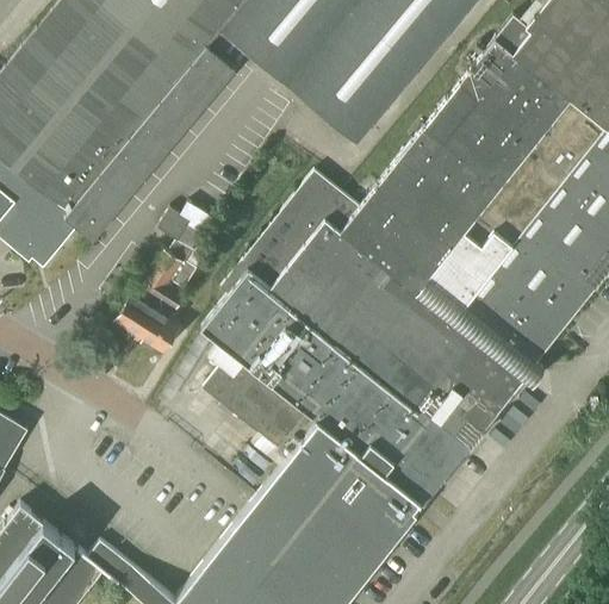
[(79,603),(104,573),(136,599),(142,603),(347,603),(417,516),(414,514),(421,505),(423,508),(526,379),(533,385),(542,373),(547,367),(539,361),(608,273),(608,0),(546,0),(528,24),(515,12),(495,41),(361,206),(345,192),(316,169),(219,292),(228,298),(202,330),(204,334),(212,338),(213,340),(221,346),(207,361),(210,363),(212,365),(218,369),(204,388),(290,458),(259,498),(175,602),(103,541),(88,559),(75,549),(43,524),(22,506),(0,533),(0,478),(4,472),(6,468),(29,433),(0,415),(0,603),(79,603)]
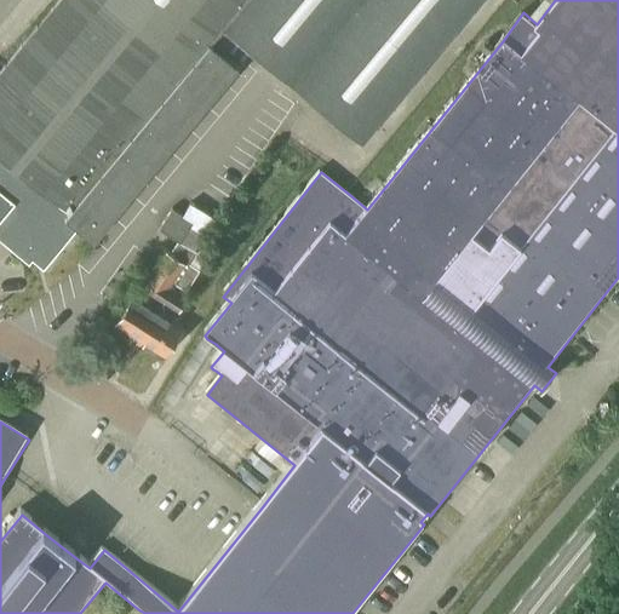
[(64,0),(0,78),(0,239),(45,276),(82,230),(87,234),(98,244),(240,74),(213,51),(227,35),(364,148),(486,0),(64,0)]
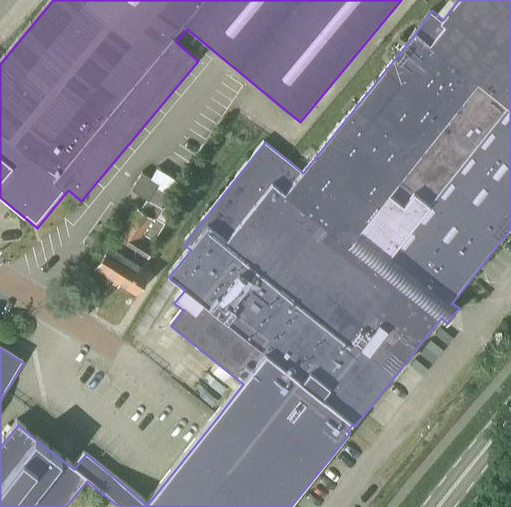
[(143,177),(132,194),(148,204),(162,213),(166,208),(180,186),(158,173),(152,183),(143,177)]
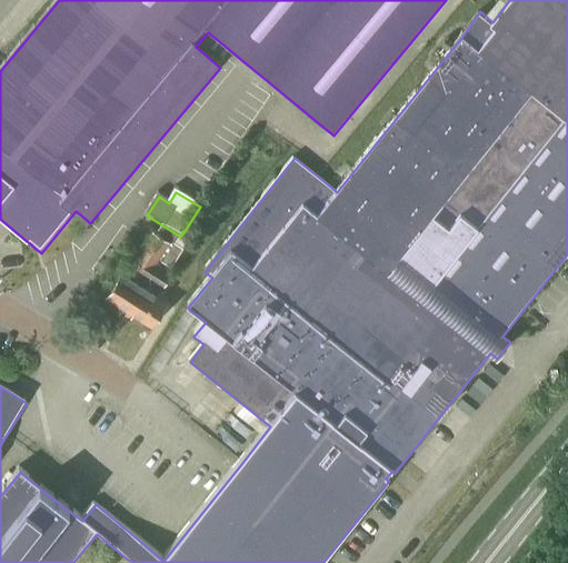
[(216,231),(226,215),(218,210),(207,225),(216,231)]
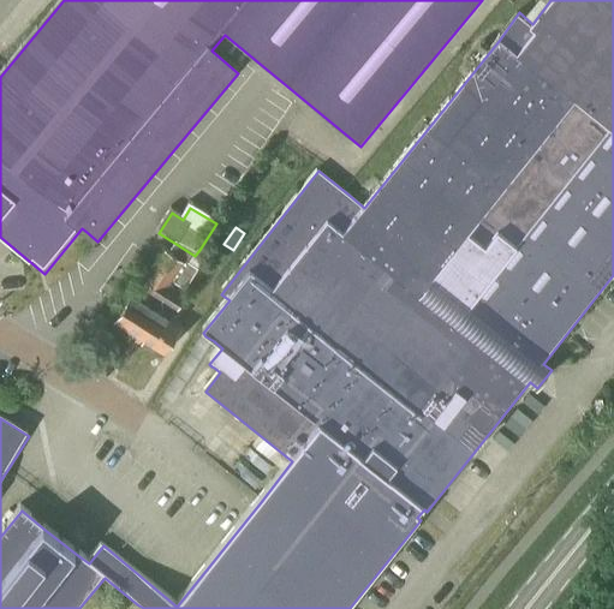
[(186,263),(173,285),(186,293),(200,272),(197,270),(207,254),(200,250),(190,266),(186,263)]
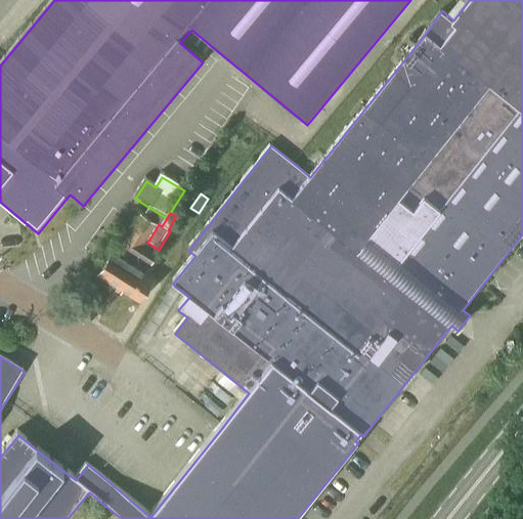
[(114,256),(98,278),(119,292),(131,271),(146,249),(144,248),(145,245),(147,243),(159,224),(150,220),(141,216),(128,239),(125,236),(114,256)]
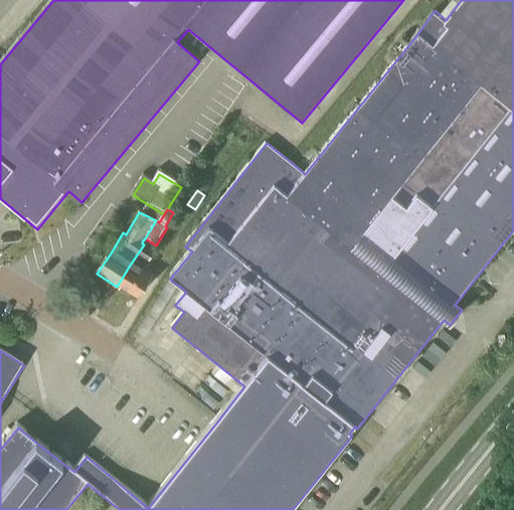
[(129,267),(117,287),(138,300),(152,278),(144,273),(157,251),(144,244),(129,267)]
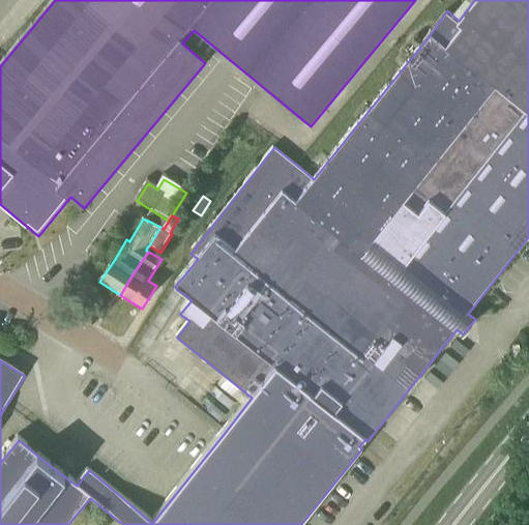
[(516,362),(528,360),(525,342),(512,345),(515,357),(516,362)]
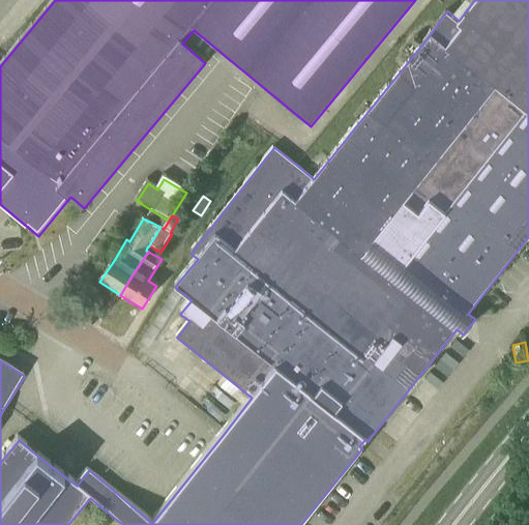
[(176,378),(192,390),(206,373),(189,360),(176,378)]
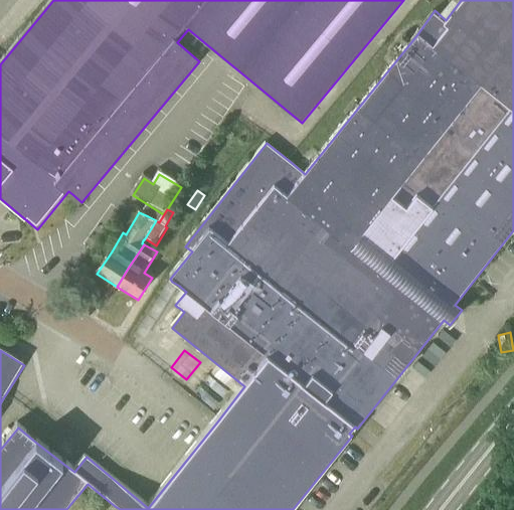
All buildings are outlined.
